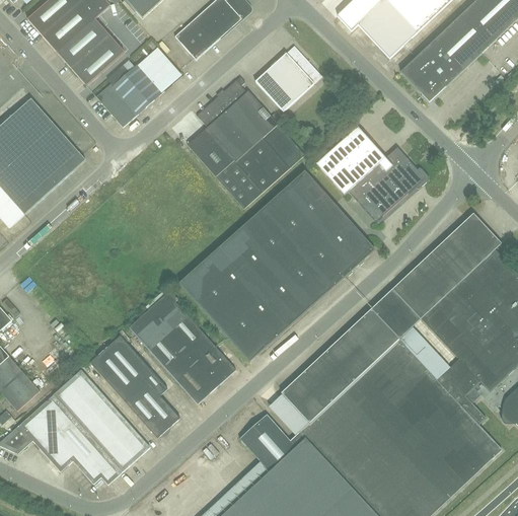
[(56,51),(94,17),(109,4),(105,0),(47,0),(26,18),(56,51)]
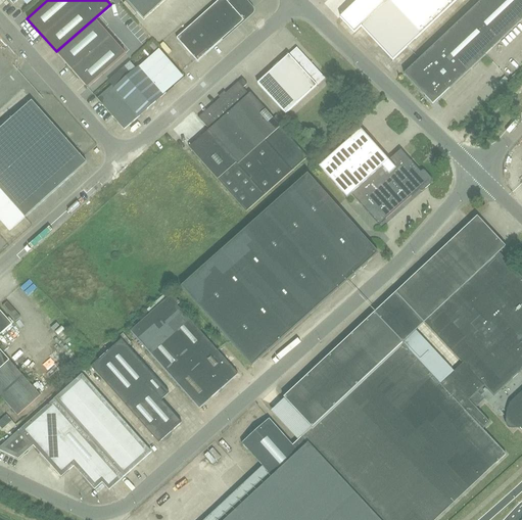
[(127,0),(143,17),(150,10),(141,0),(127,0)]
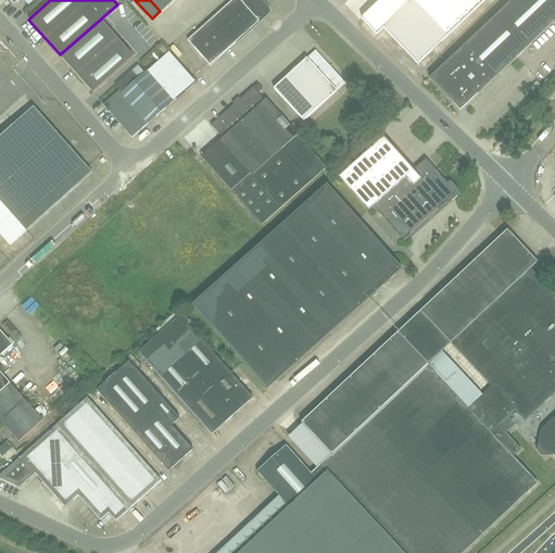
[(150,0),(160,11),(168,3),(165,0),(150,0)]
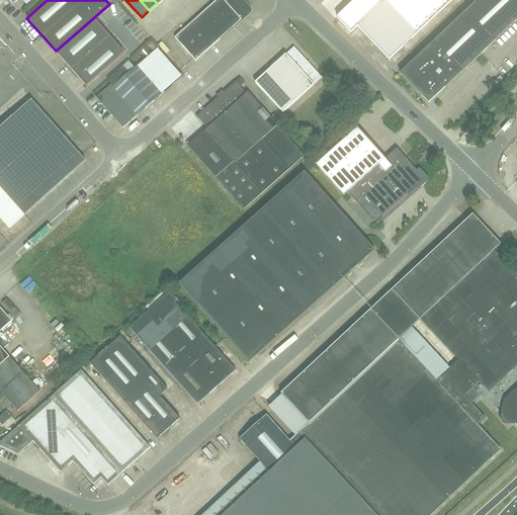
[(250,9),(250,8),(250,6),(249,5),(244,0),(212,0),(174,35),(194,59),(249,10),(250,9)]
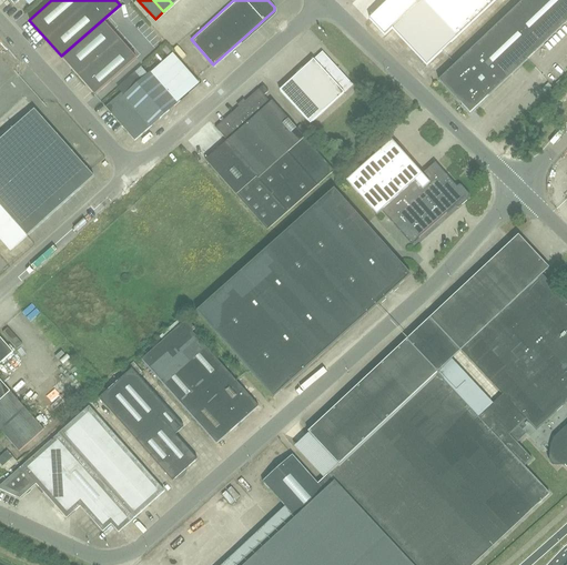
[(384,0),(368,16),(384,32),(391,24),(426,62),(490,0),(384,0)]
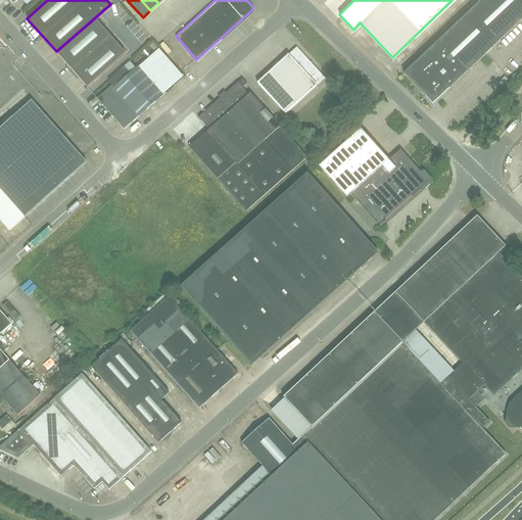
[(433,96),(434,97),(435,98),(521,15),(521,0),(477,0),(404,71),(425,94),(431,99),(433,96)]
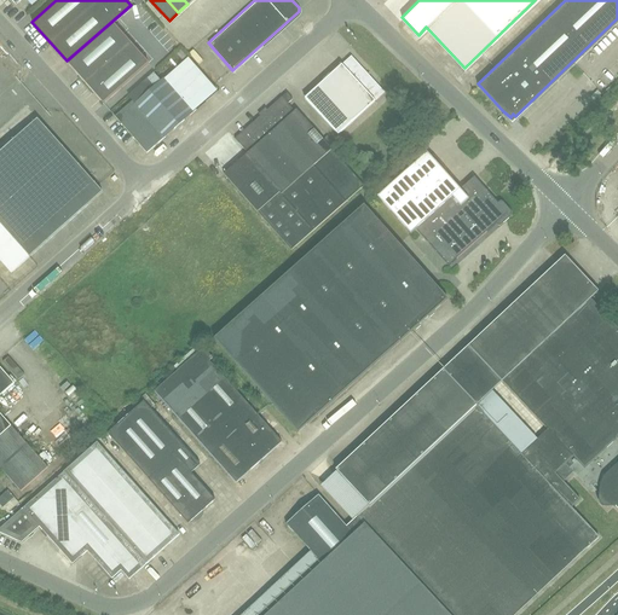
[(113,21),(67,61),(102,100),(148,61),(113,21)]
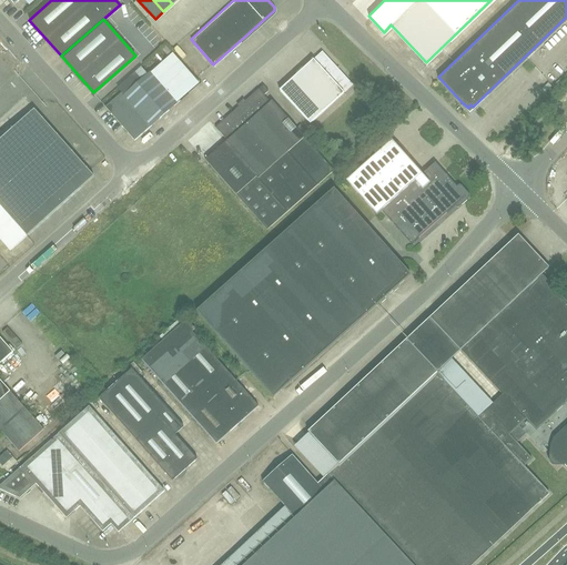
[(321,50),(313,57),(279,88),(310,121),(351,84),(321,50)]
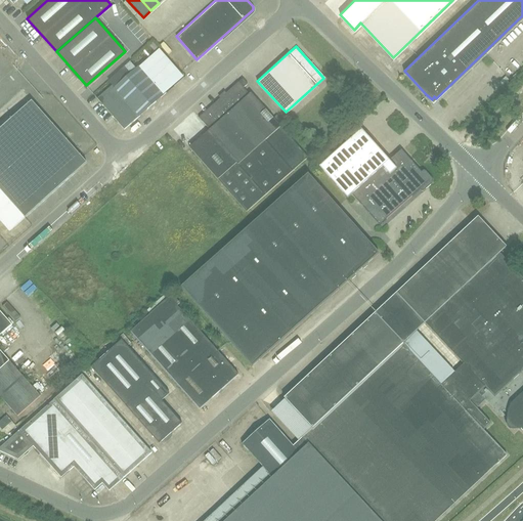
[(136,66),(114,86),(111,83),(95,96),(123,127),(136,116),(136,117),(161,95),(136,66)]
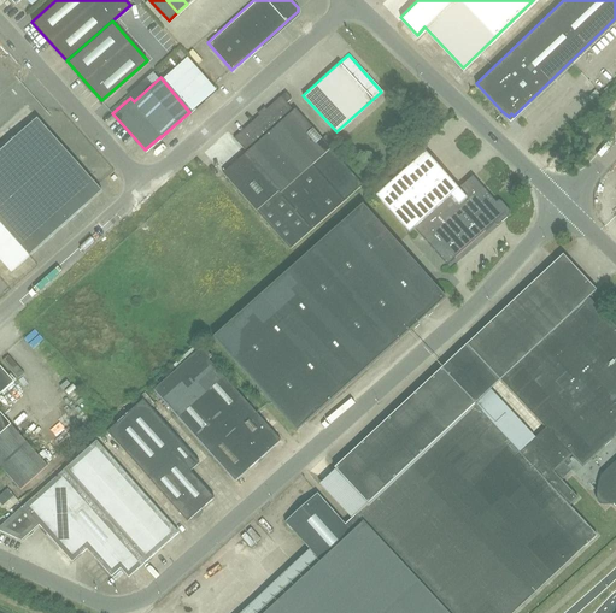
[(280,94),(286,100),(291,95),(286,89),(280,94)]
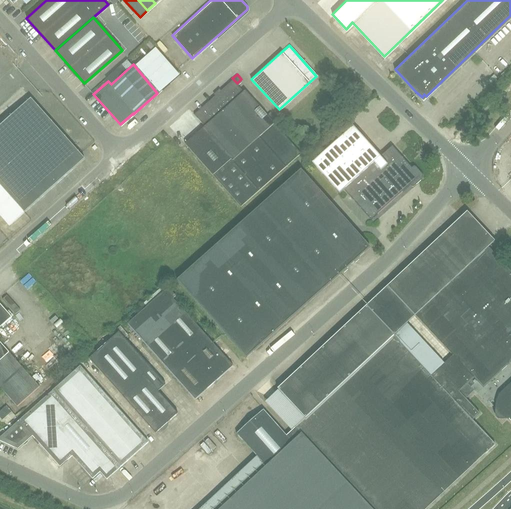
[(241,204),(300,151),(244,89),(243,90),(237,83),(232,78),(194,112),(204,124),(184,142),(241,204)]
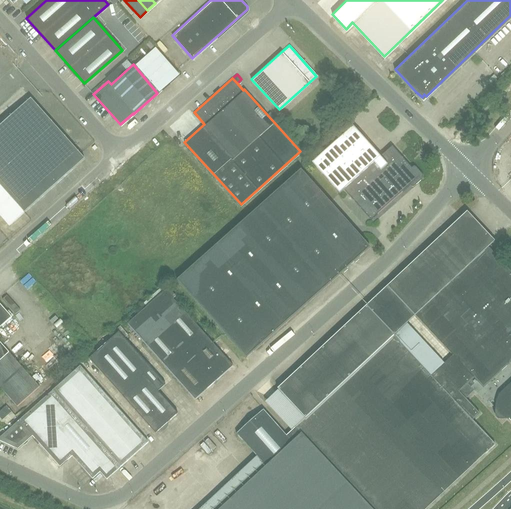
[(83,157),(29,97),(0,122),(0,213),(8,223),(83,157)]
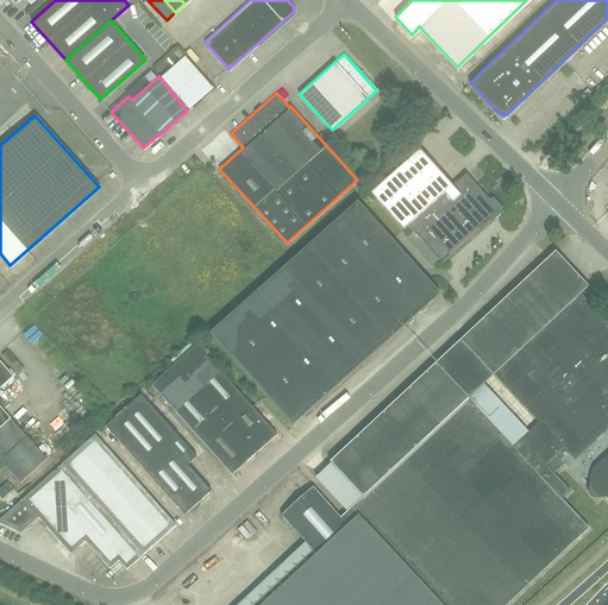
[(440,258),(497,207),(465,171),(451,184),(419,147),(370,191),(402,227),(408,222),(440,258)]
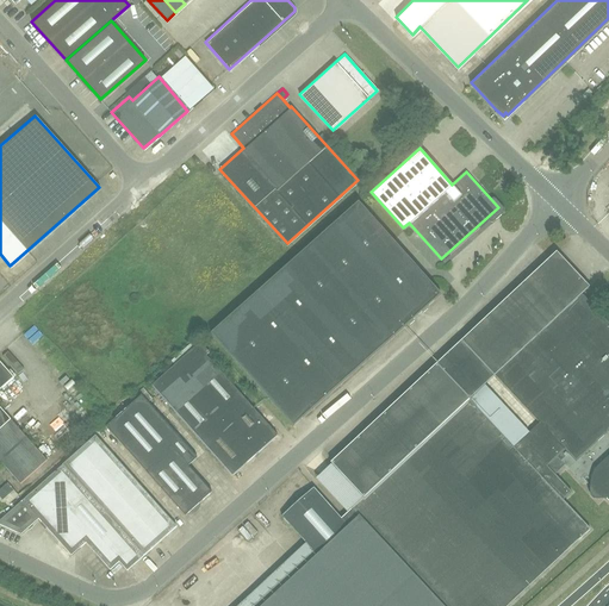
[(293,423),(302,414),(343,378),(440,292),(358,199),(210,331),(253,379),(293,423)]
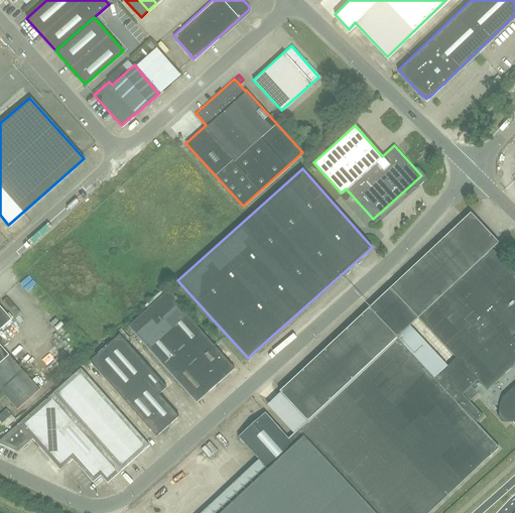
[(491,246),(464,217),(391,285),(390,286),(418,315),(455,356),(446,364),(433,376),(396,337),(368,306),(364,310),(353,321),(279,389),(307,418),(304,421),(296,428),(294,430),(291,432),(323,466),(364,512),(425,512),(498,445),(475,421),(483,414),(469,399),(477,391),(491,406),(495,402),(499,406),(498,409),(498,413),(498,417),(501,419),(504,420),(508,420),(512,419),(514,422),(514,271),(492,246),(491,246)]
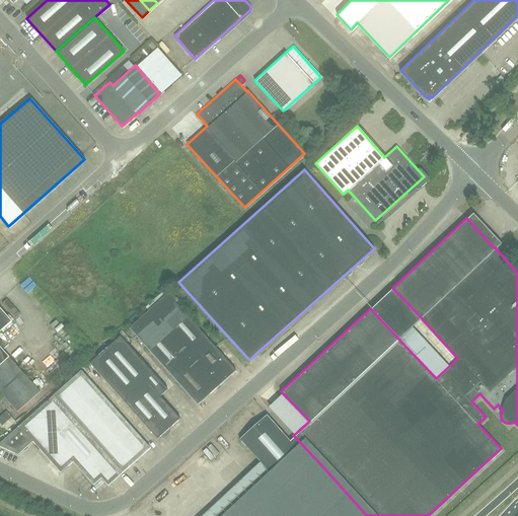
[(235,369),(214,346),(194,322),(173,300),(176,297),(170,289),(129,326),(198,402),(235,369)]
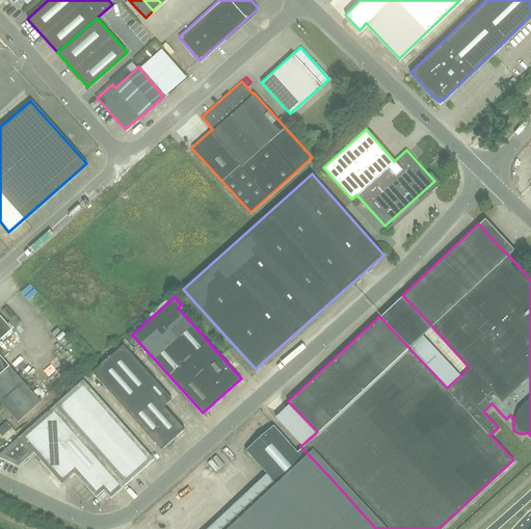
[(0,401),(17,420),(40,399),(0,354),(0,337),(11,327),(0,315),(0,401)]
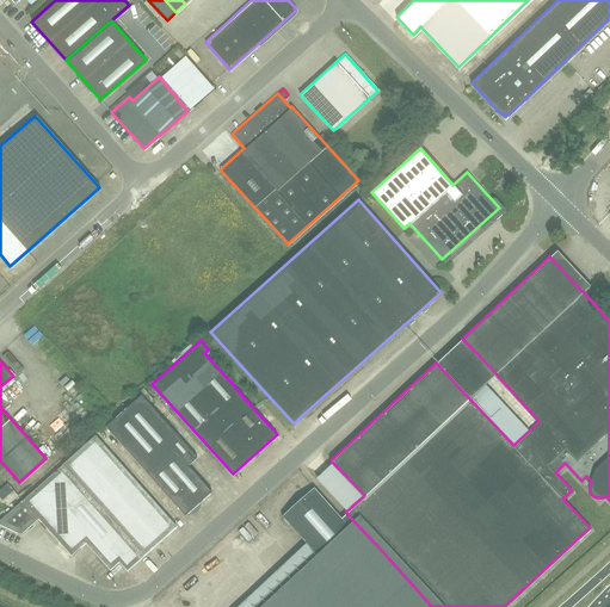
[(184,513),(210,489),(186,463),(196,454),(141,392),(105,425),(184,513)]
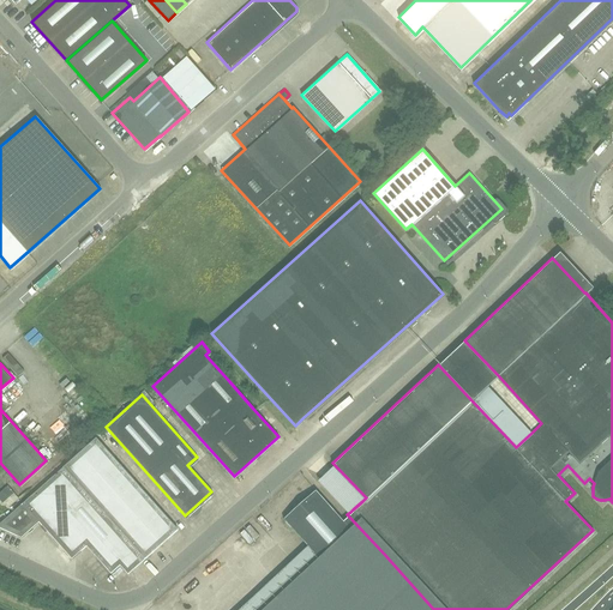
[(0,525),(20,535),(38,519),(71,556),(85,543),(110,571),(119,562),(127,572),(176,527),(96,435),(0,519),(0,525)]
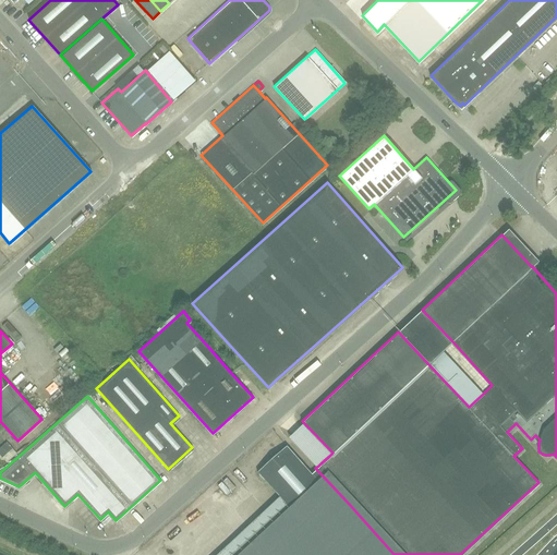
[(16,451),(11,446),(5,439),(0,445),(0,453),(7,460),(16,451)]
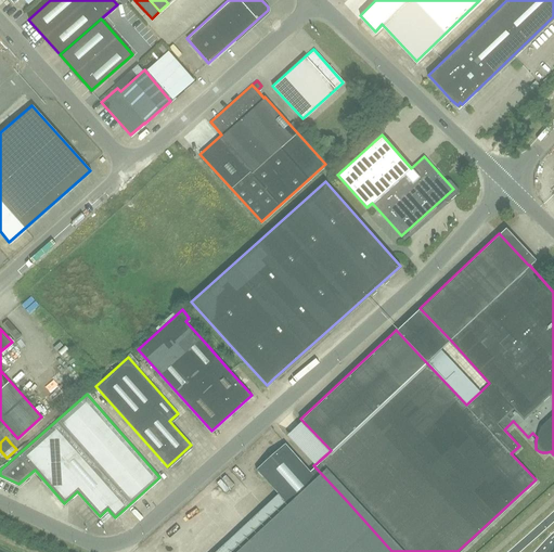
[(391,551),(347,501),(313,465),(309,469),(284,440),(255,467),(287,502),(233,551),(391,551)]
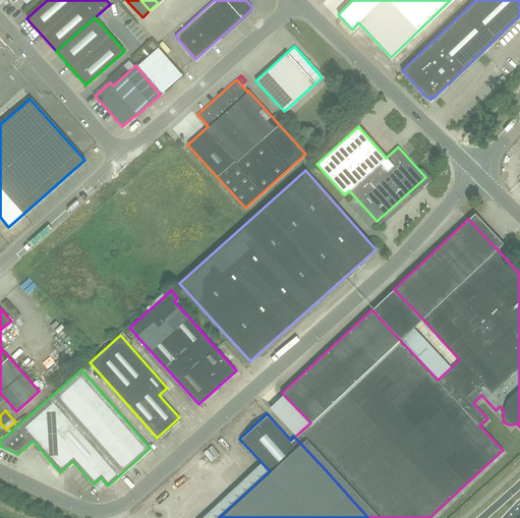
[(213,464),(224,456),(217,446),(206,455),(213,464)]
